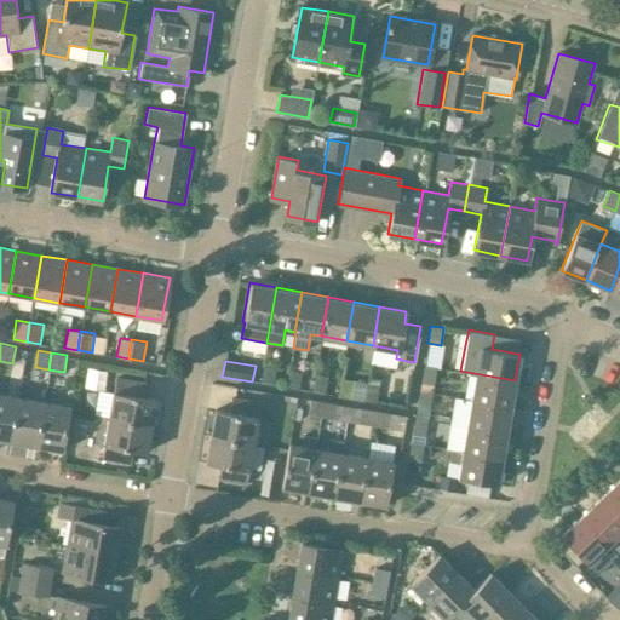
[(264,365),(260,383),(274,385),(276,367),(264,365)]
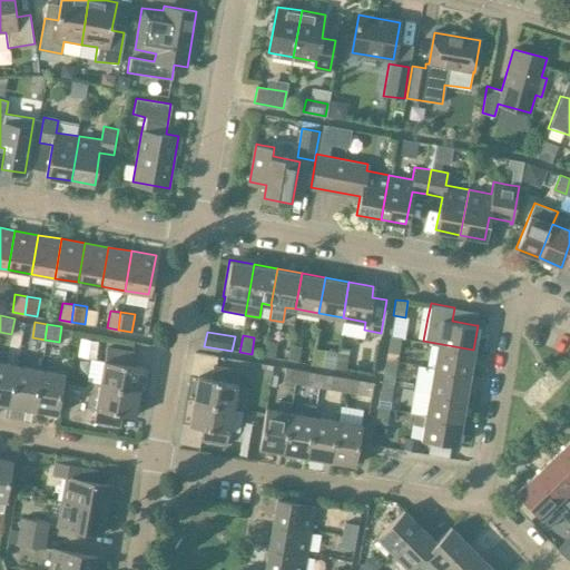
[(402,337),(390,335),(386,352),(399,354),(402,337)]
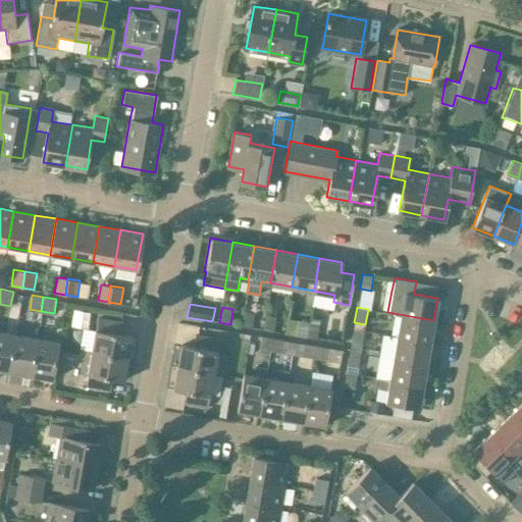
[(244,311),(241,326),(252,327),(254,313),(244,311)]
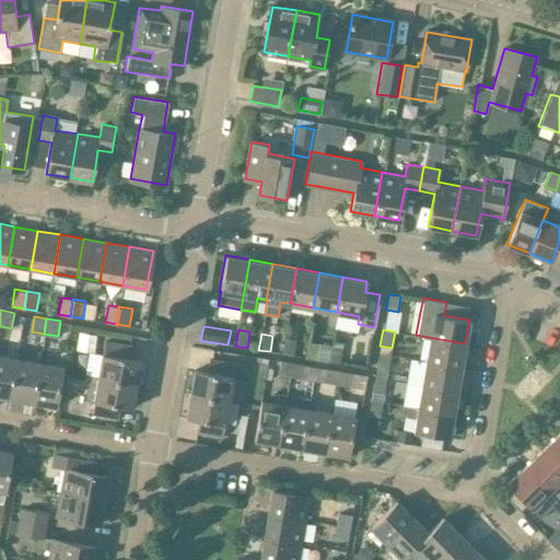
[(429,338),(426,361),(461,366),(465,343),(416,335),(416,337),(429,338)]
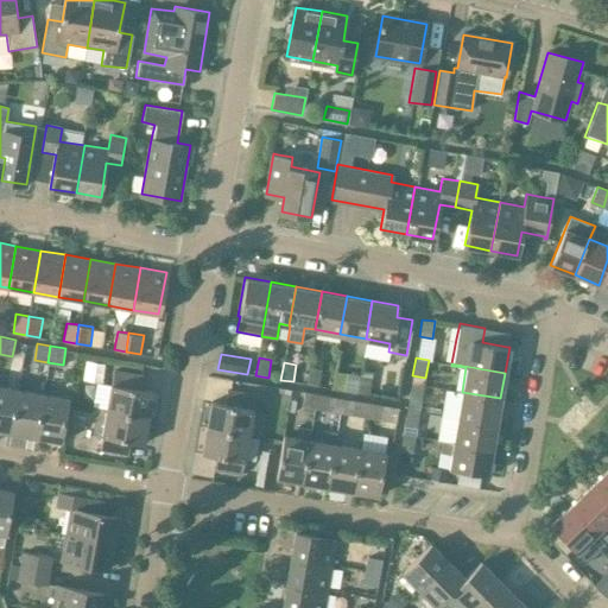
[(309,367),(305,384),(320,386),(322,368),(309,367)]
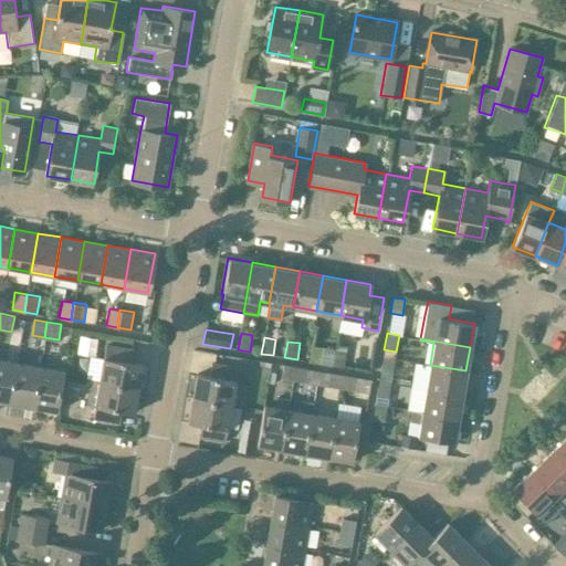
[(102,357),(98,381),(138,388),(142,364),(129,362),(132,348),(105,345),(104,357),(102,357)]
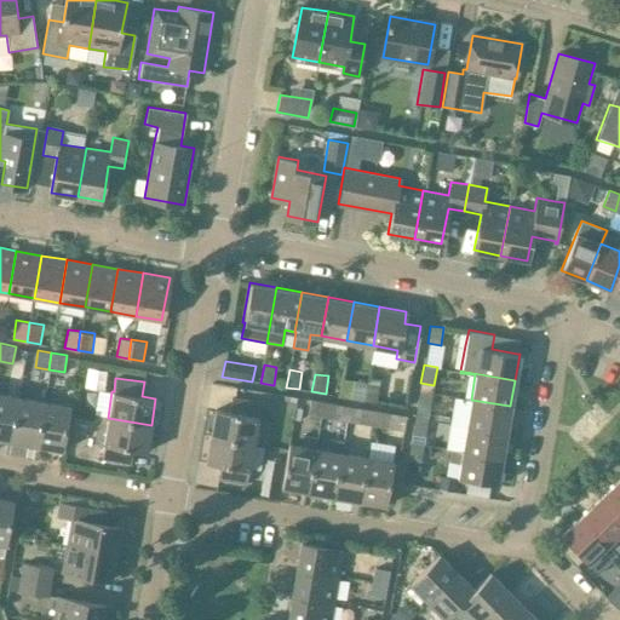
[(340,378),(338,396),(351,397),(354,380),(340,378)]
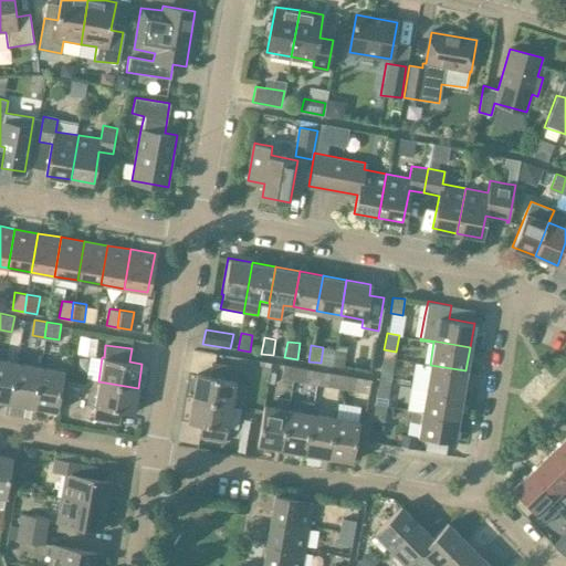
[(343,366),(346,352),(332,349),(329,364),(343,366)]
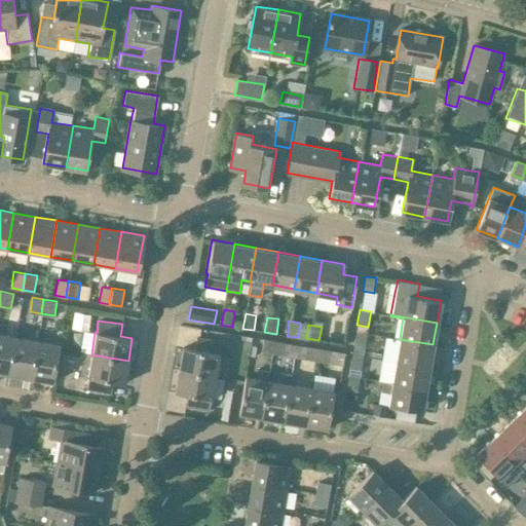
[(367,333),(355,332),(353,347),(365,348),(367,333)]
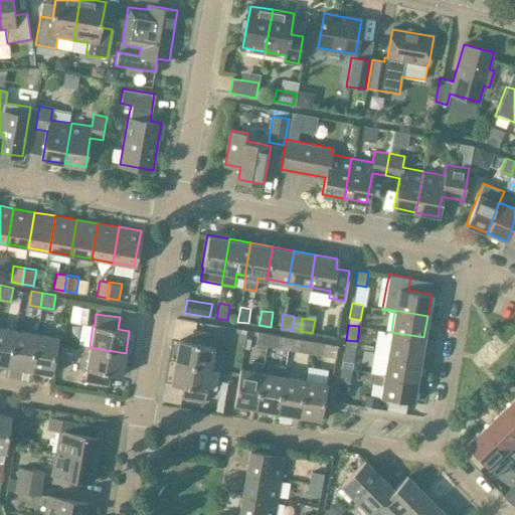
[(0,363),(9,365),(15,330),(0,327),(0,363)]
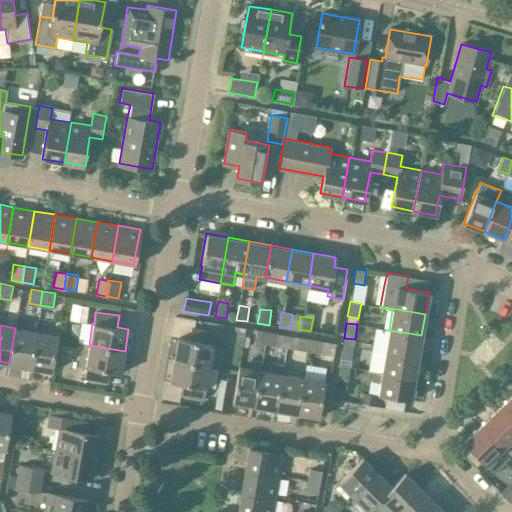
[(178,337),(174,359),(210,365),(214,344),(213,344),(215,332),(191,327),(189,339),(178,337)]
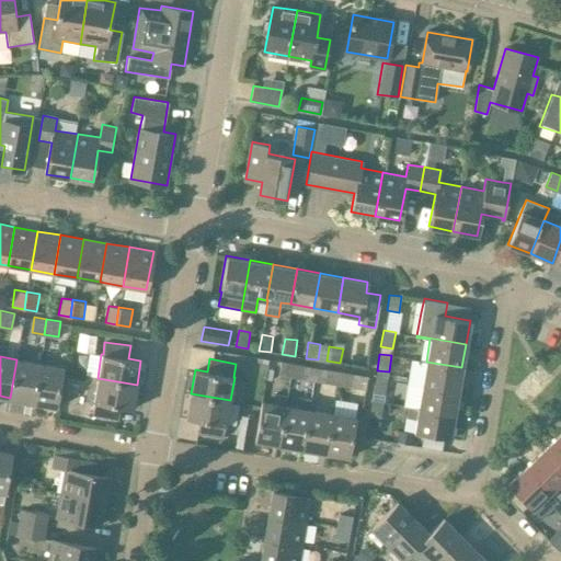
[(10,398),(33,402),(39,363),(16,359),(10,398)]
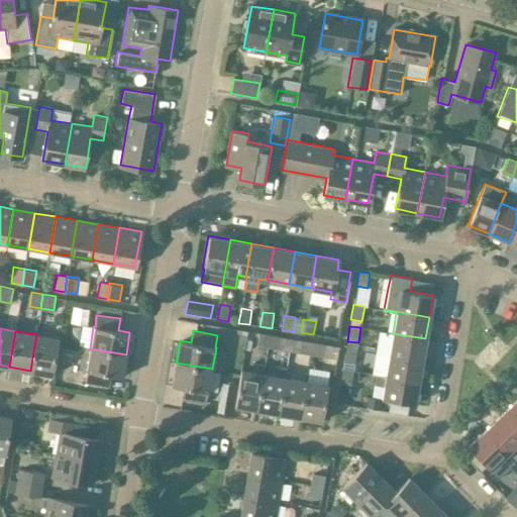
[(256,345),(268,347),(270,334),(259,332),(256,345)]
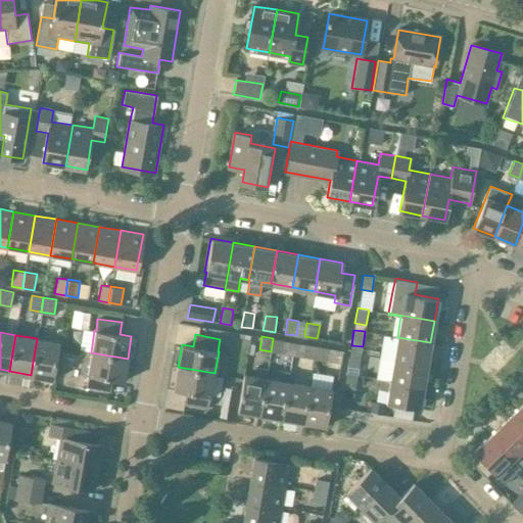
[(427,364),(430,342),(397,337),(393,359),(427,364)]
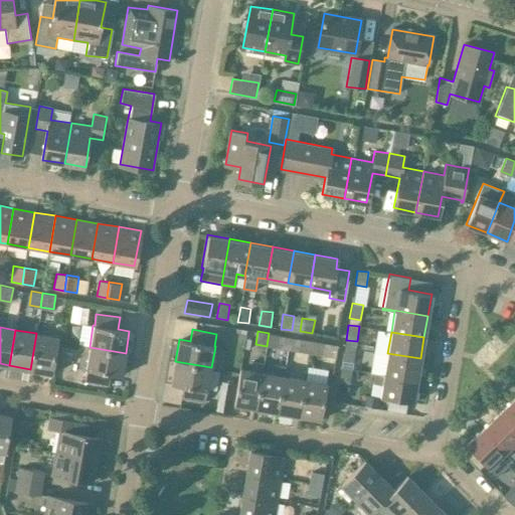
[(58,337),(36,333),(30,369),(52,372),(58,337)]
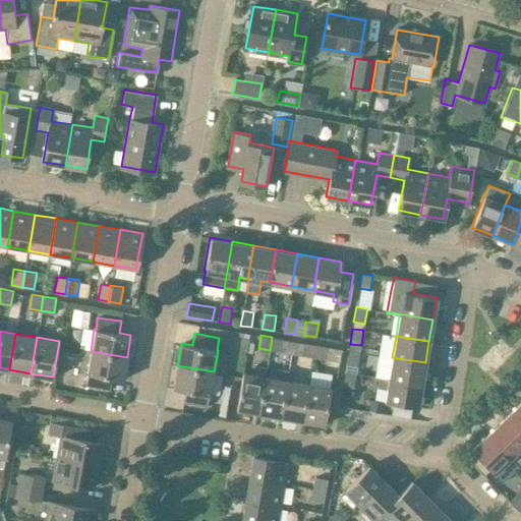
[(270,350),(291,354),(294,341),(272,337),(270,350)]
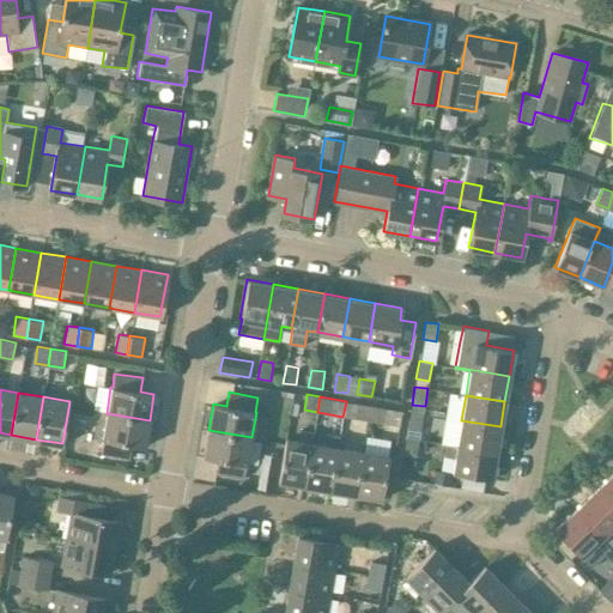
[(343,417),(368,420),(371,405),(346,401),(343,417)]
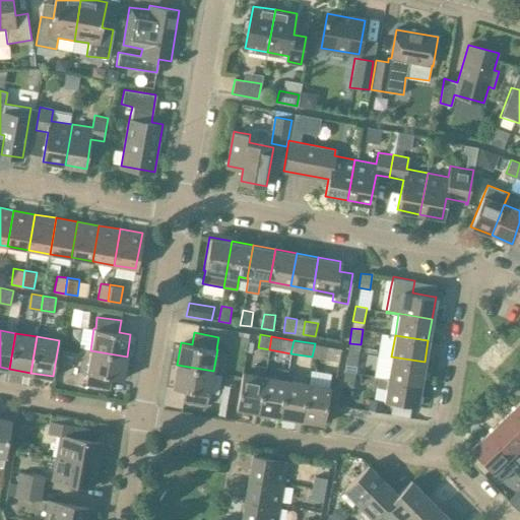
[(312,356),(325,359),(327,345),(315,343),(312,356)]
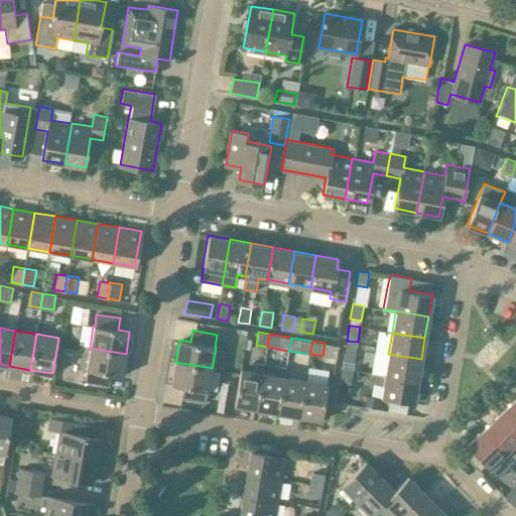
[(357,349),(346,347),(343,361),(354,363),(357,349)]
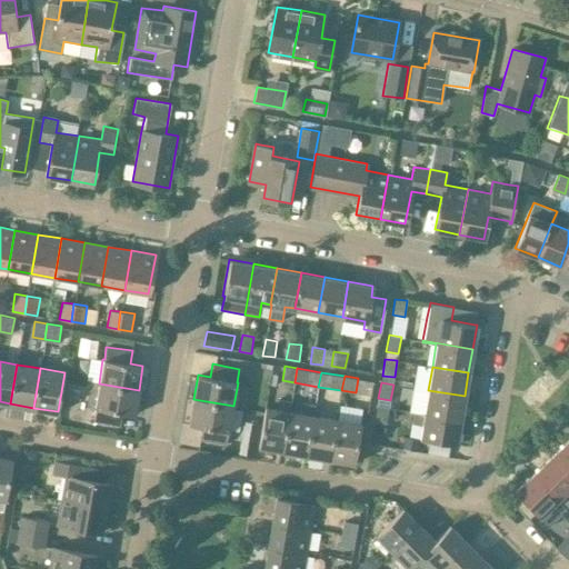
[(95,407),(96,408),(93,420),(120,425),(122,411),(135,413),(139,390),(99,383),(95,407)]
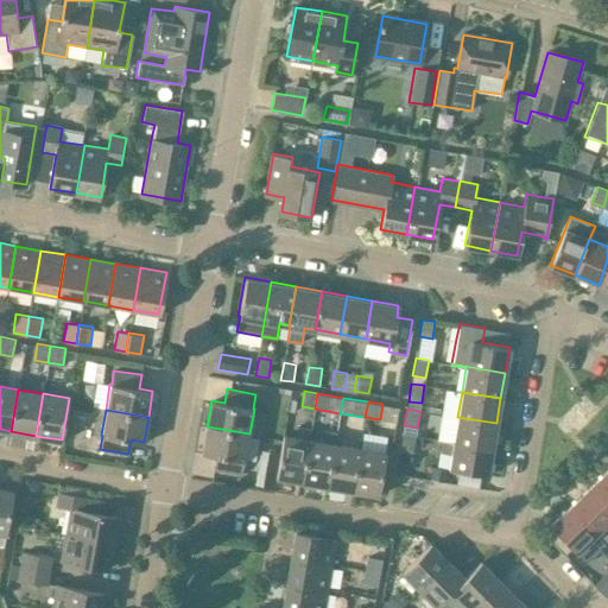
[(457,417),(454,442),(492,449),(496,423),(457,417)]
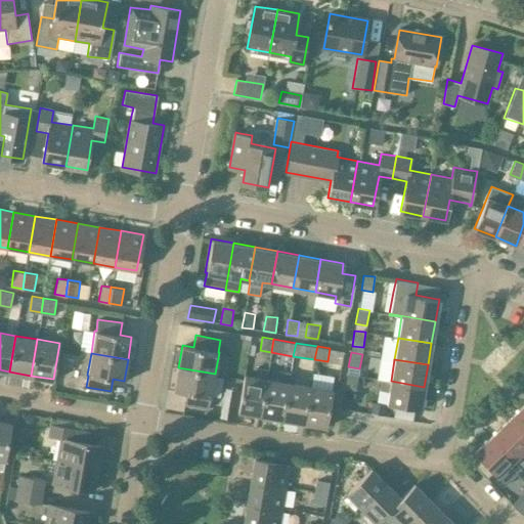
[(174,390),(185,392),(183,403),(208,407),(210,396),(211,396),(215,374),(178,367),(174,390)]
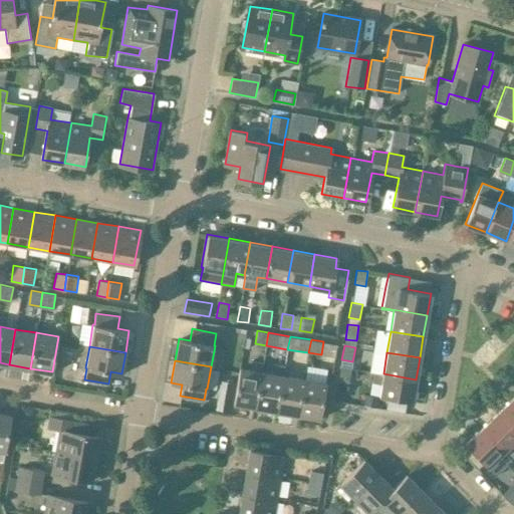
[(232,404),(255,407),(261,371),(263,362),(250,360),(249,369),(239,367),(232,404)]
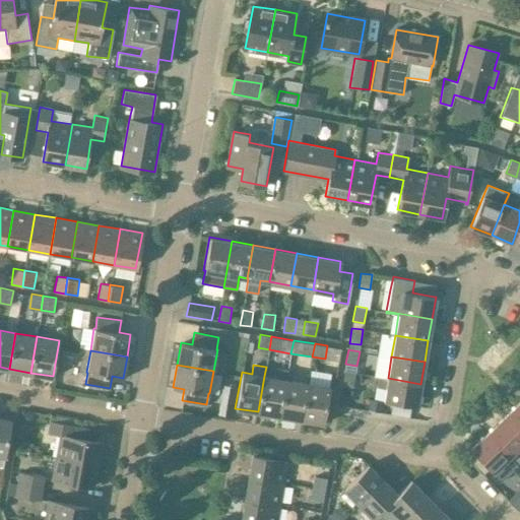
[(264,376),(258,411),(279,415),(286,379),(287,370),(276,368),(274,377),(264,376)]
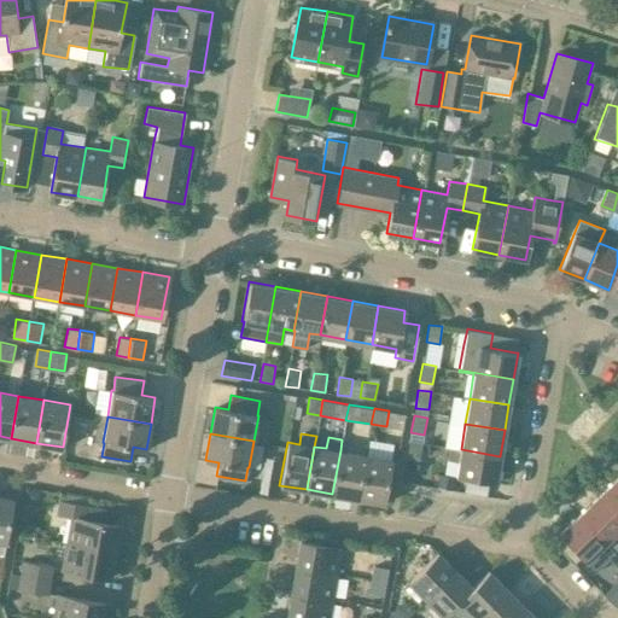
[(423,443),(409,441),(407,459),(419,461),(423,443)]
